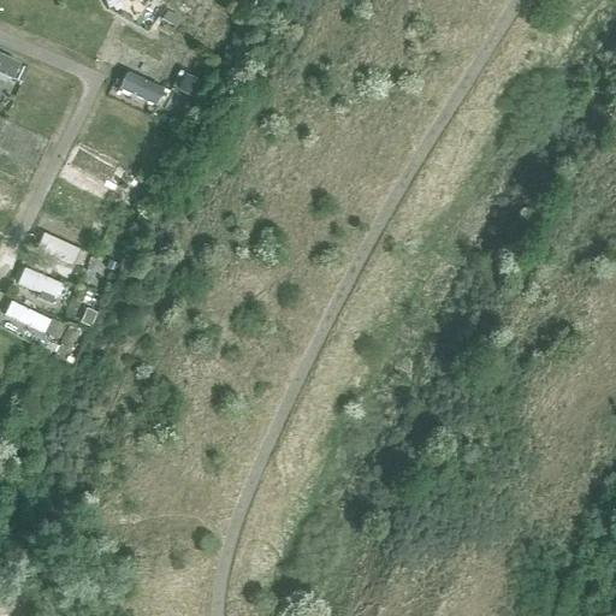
[(178,17),(199,0),(175,0),(170,5),(178,17)]
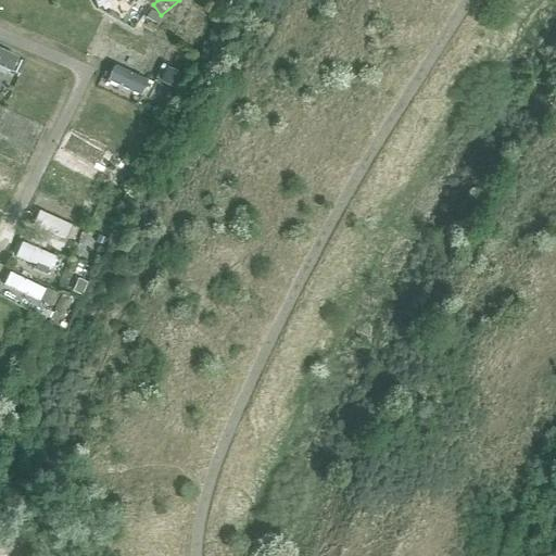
[(78,10),(76,15),(86,19),(88,14),(78,10)]
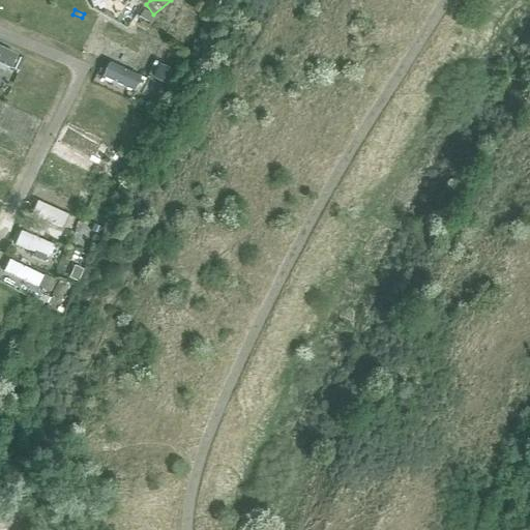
[(142,9),(137,17),(149,24),(153,16),(142,9)]
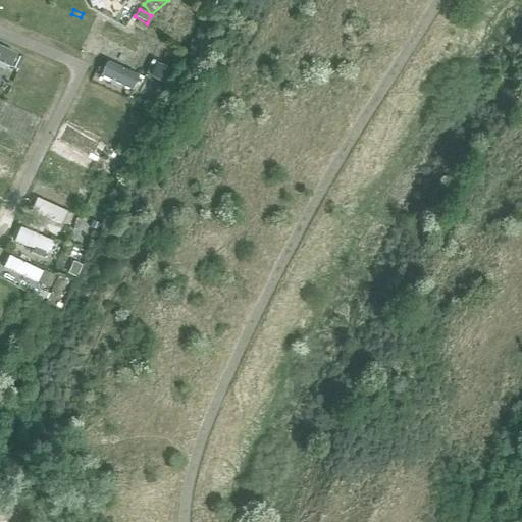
[(150,36),(147,42),(156,47),(160,41),(150,36)]
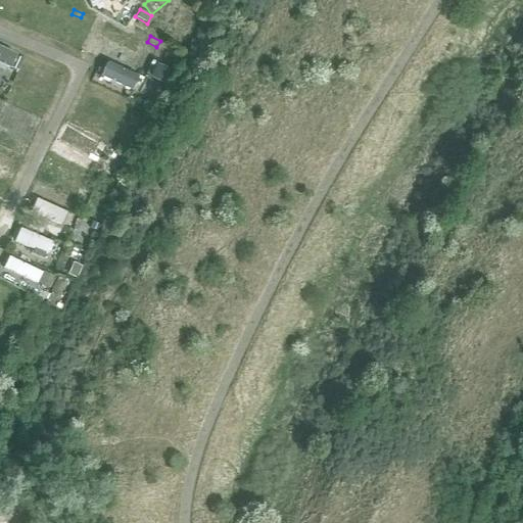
[(13,55),(8,66),(15,69),(21,59),(13,55)]
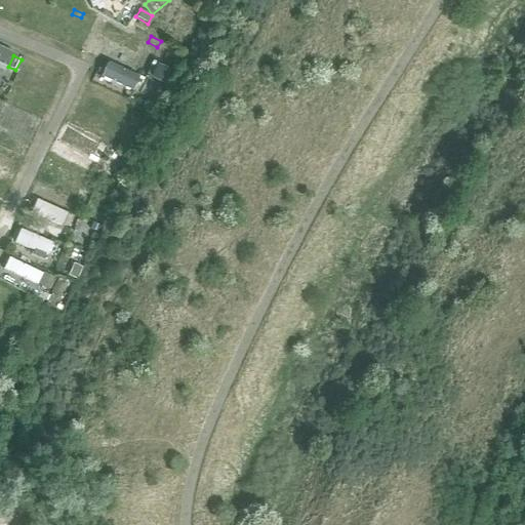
[(105,58),(97,74),(129,89),(137,74),(105,58)]
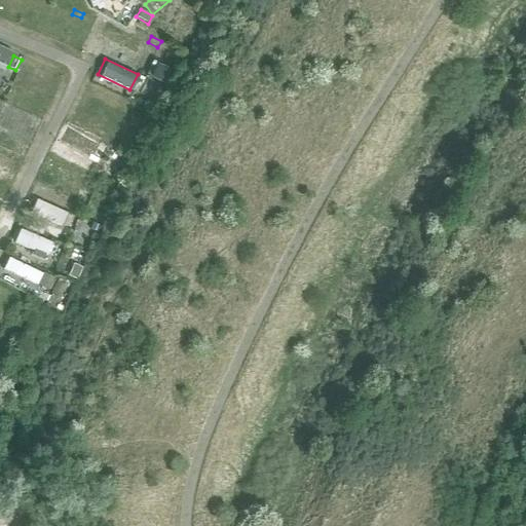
[(23,61),(19,70),(28,75),(33,65),(23,61)]
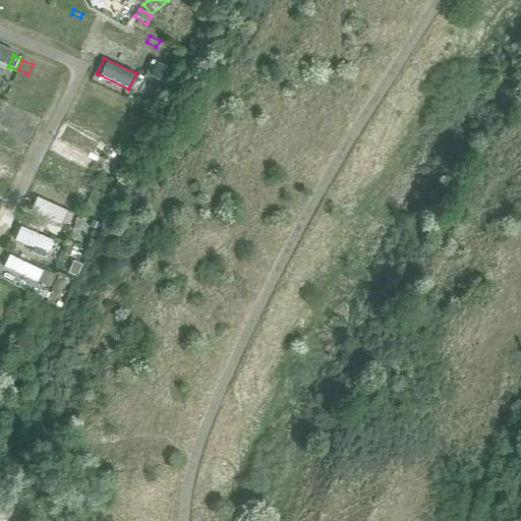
[(155,63),(149,77),(164,83),(170,70),(155,63)]
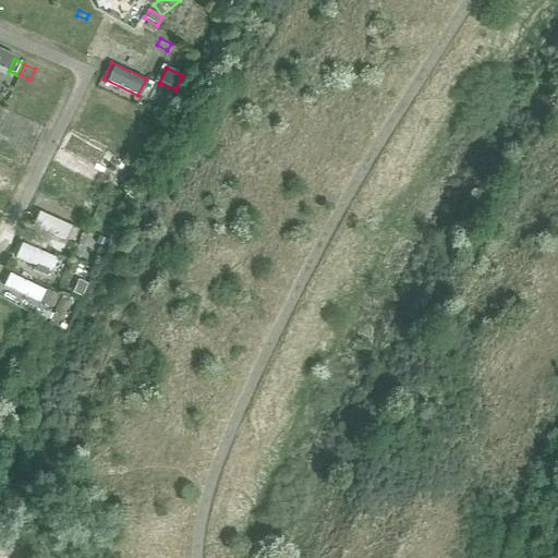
[(2,108),(0,112),(0,119),(4,122),(9,111),(2,108)]
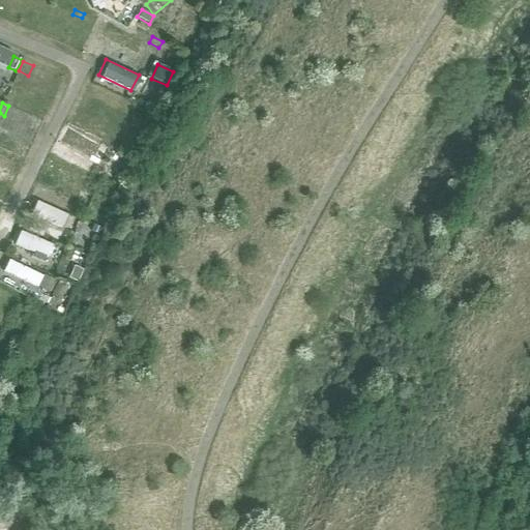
[(141,120),(136,131),(146,137),(152,125),(141,120)]
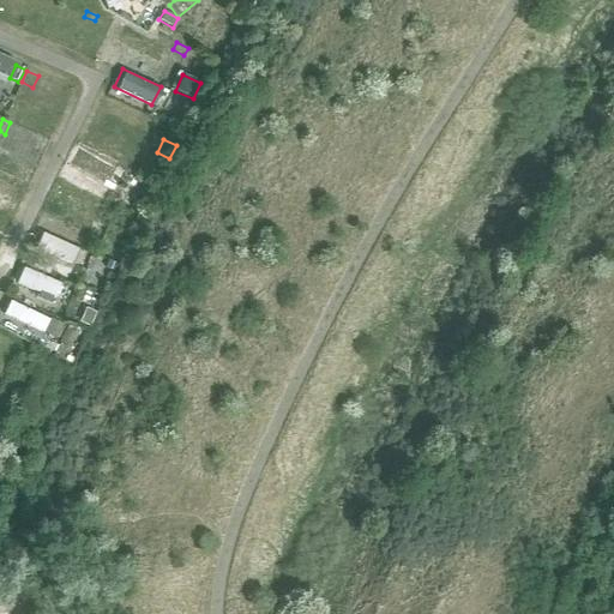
[(115,166),(107,180),(118,186),(126,172),(115,166)]
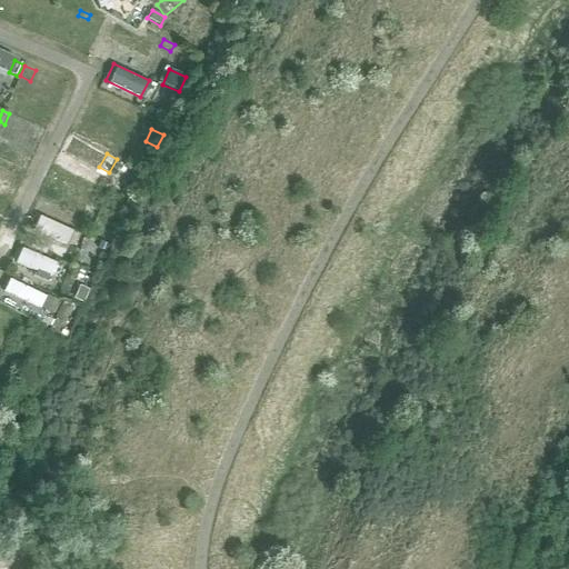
[(32,212),(26,231),(67,246),(72,227),(32,212)]
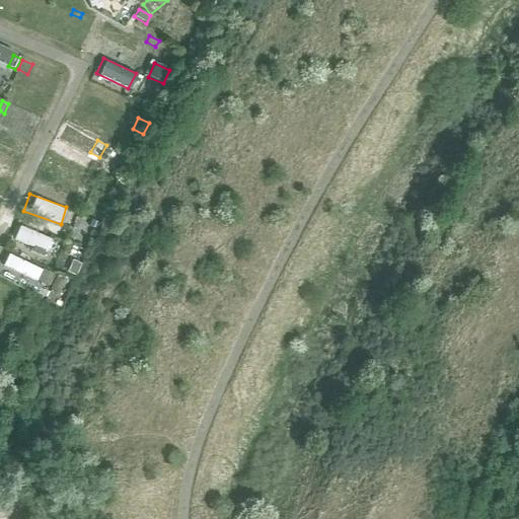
[(97,207),(91,218),(100,222),(106,211),(97,207)]
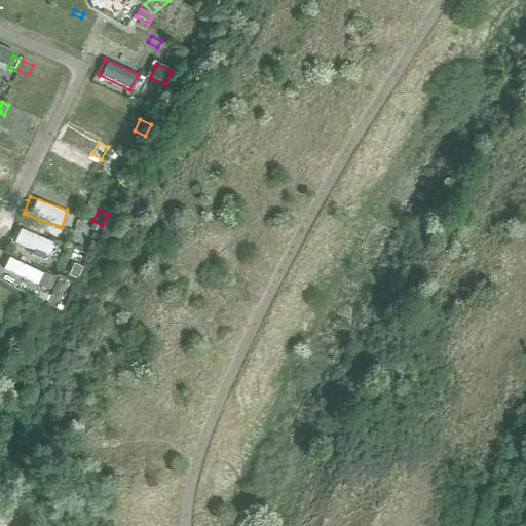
[(91,221),(88,230),(99,234),(103,226),(91,221)]
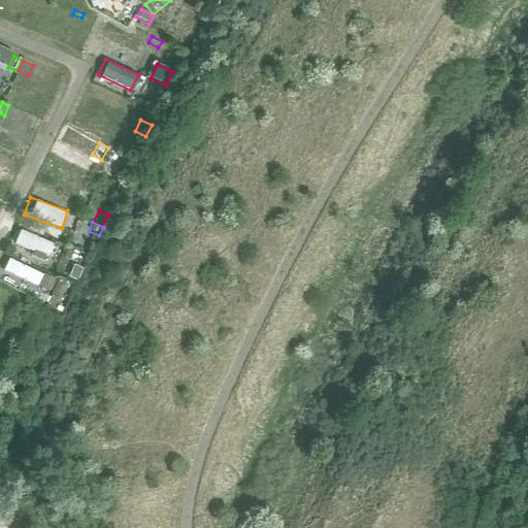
[(19,227),(12,240),(44,256),(51,241),(19,227)]
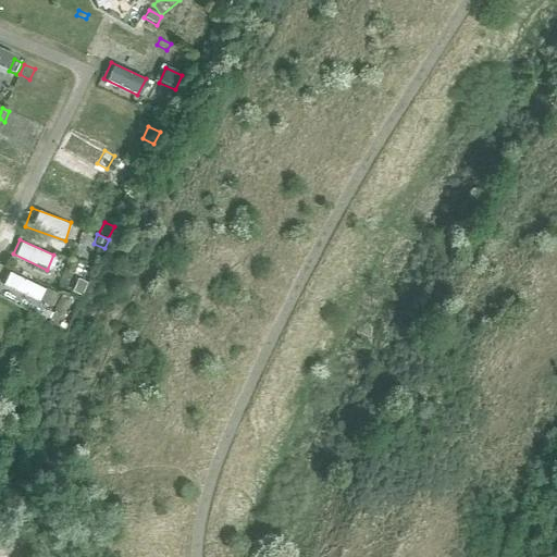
[(76,279),(71,292),(81,296),(86,283),(76,279)]
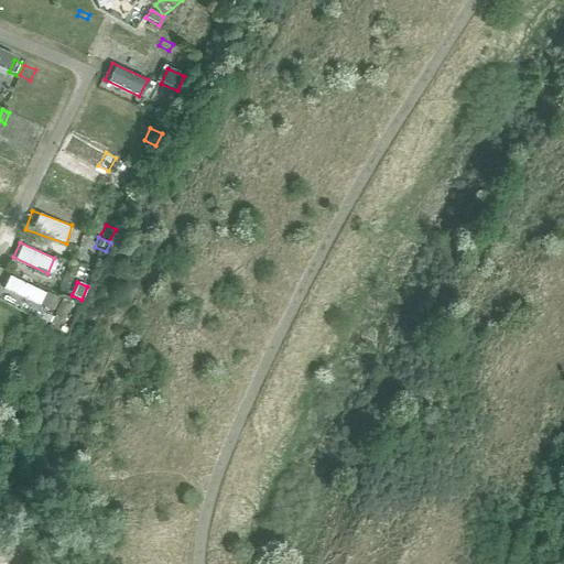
[(45,292),(39,305),(51,311),(57,297),(45,292)]
